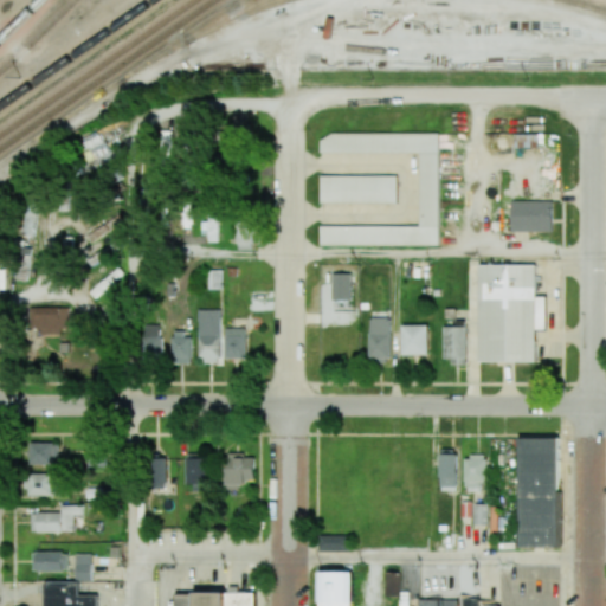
[(439,245),(439,133),(320,134),(321,153),(419,152),(420,225),(320,226),(320,245),(439,245)]
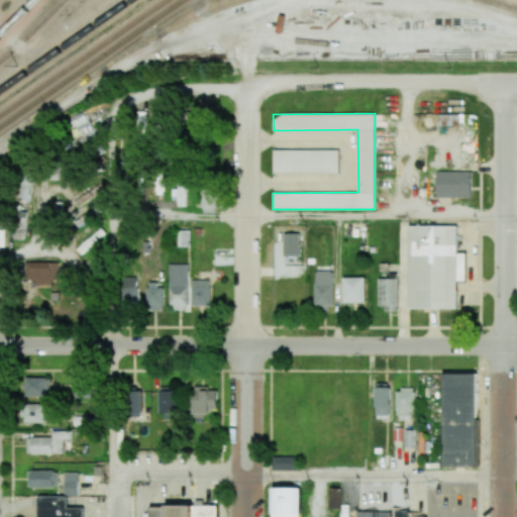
[(275,149),(340,149),(340,174),(275,174),(275,149)]
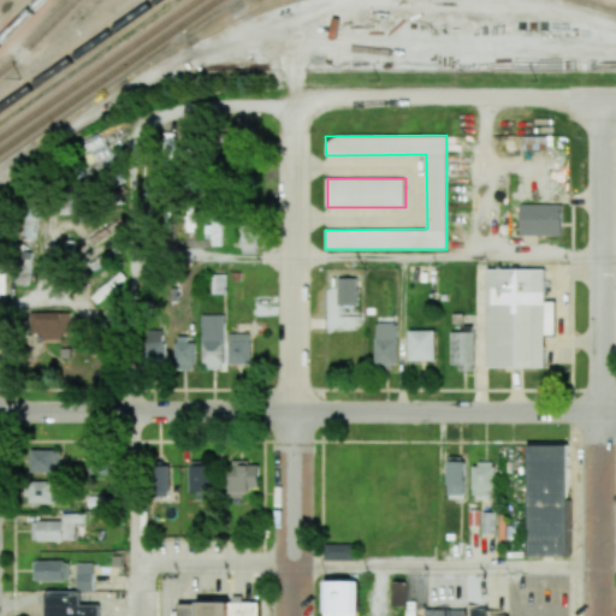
[(522,205),(564,205),(564,236),(522,236),(522,205)]
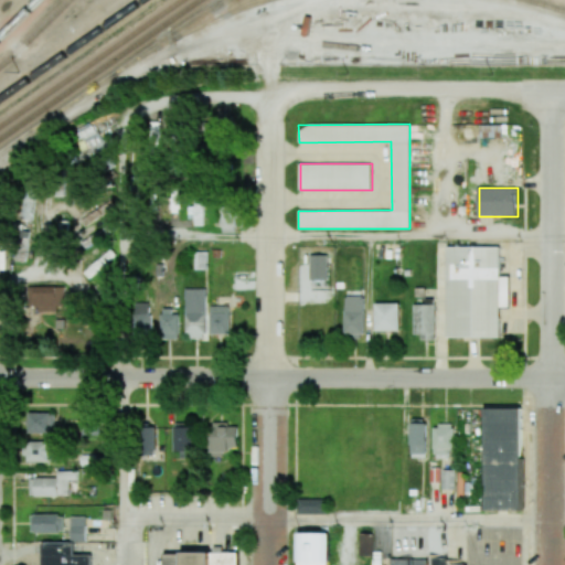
[(34,220),(34,191),(22,191),(22,219),(34,220)]
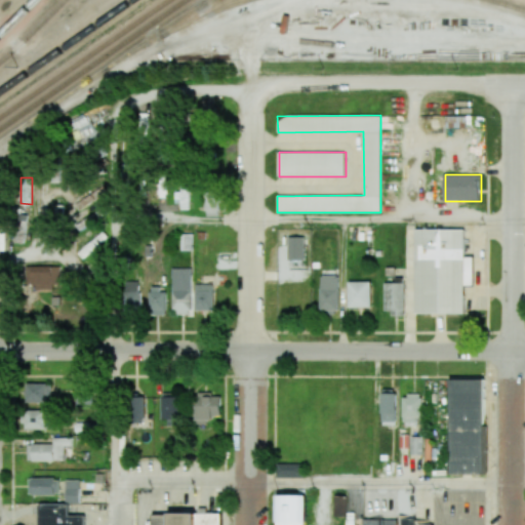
[(190,189),(177,189),(177,209),(190,210),(190,189)]
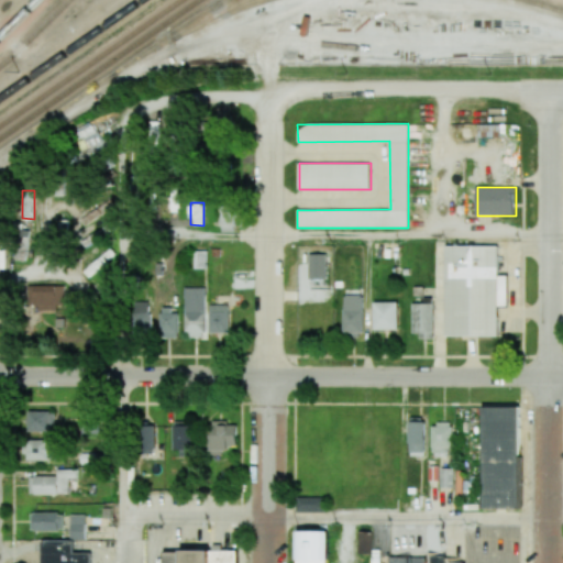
[(235,232),(235,207),(220,206),(220,232),(235,232)]
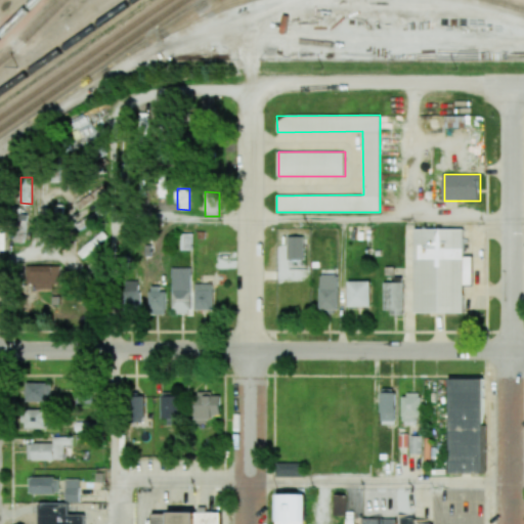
[(25,241),(28,209),(17,208),(14,239),(25,241)]
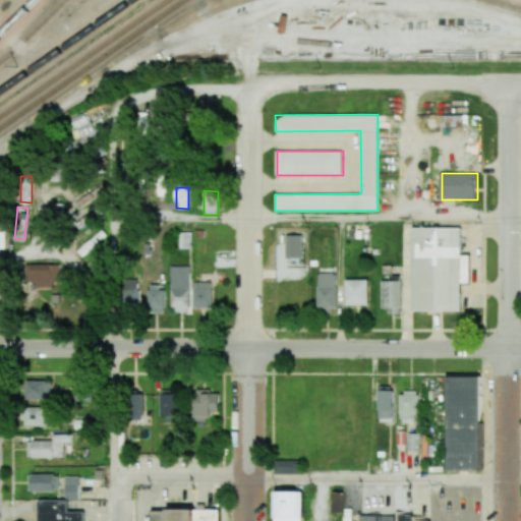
[(414,311),(414,228),(464,228),(463,311),(414,311)]
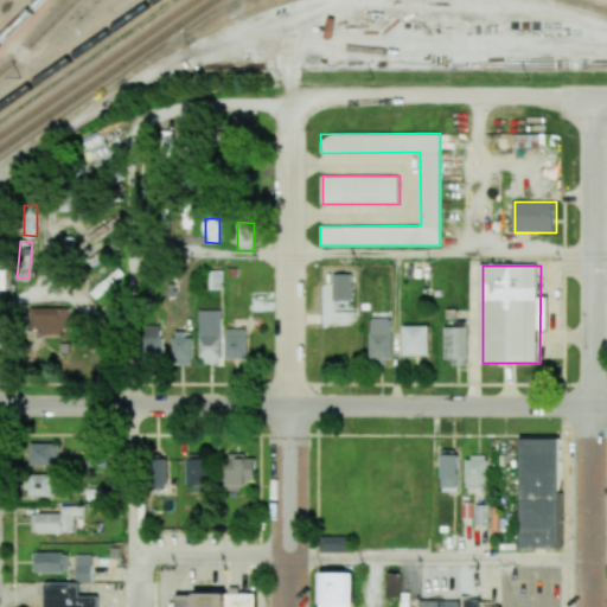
[(209,289),(223,289),(223,270),(210,270),(209,289)]
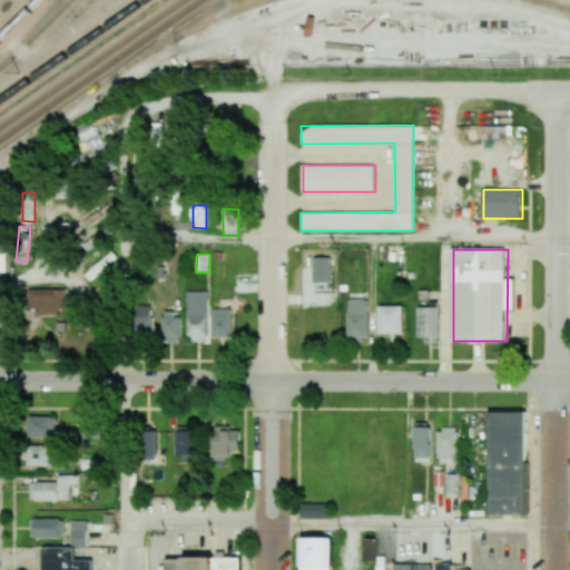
[(313,283),(331,282),(331,257),(313,257),(313,283)]
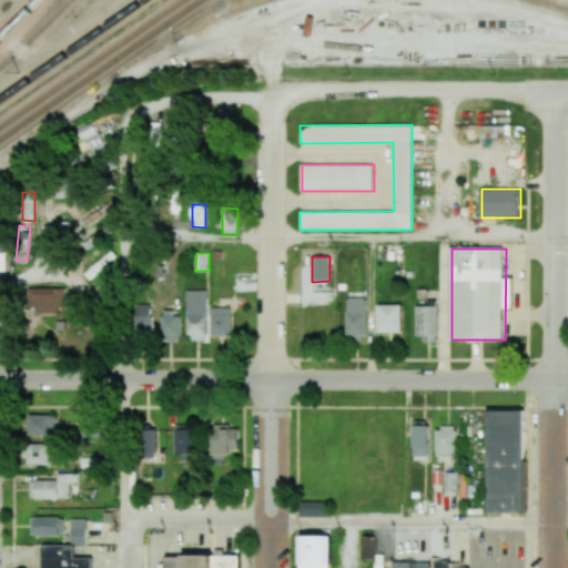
[(56,313),(56,331),(64,330),(64,287),(28,288),(28,307),(38,307),(38,313),(56,313)]
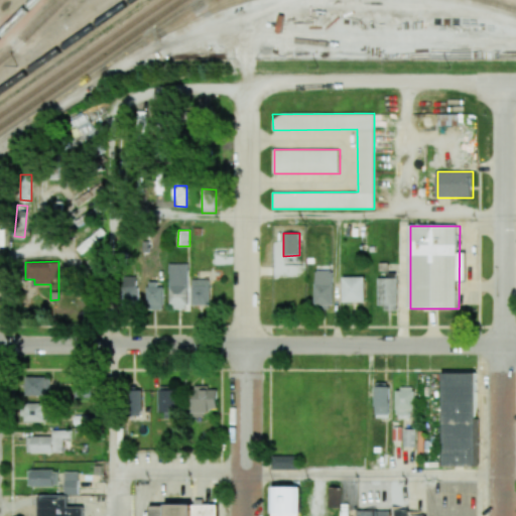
[(188,263),(169,263),(169,309),(187,309),(188,263)]
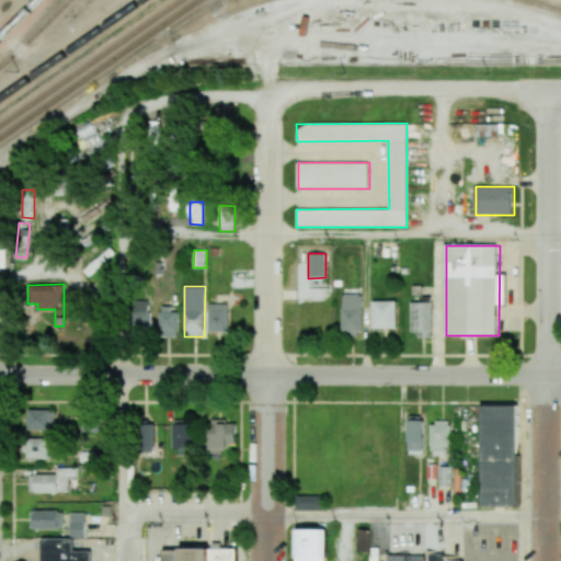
[(342,331),(362,332),(362,294),(343,293),(342,331)]
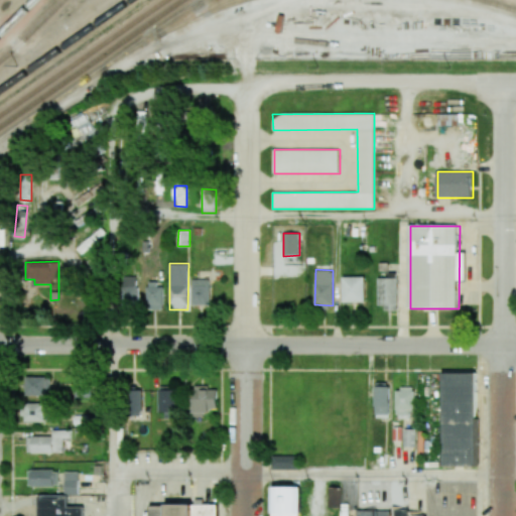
[(137,277),(123,276),(122,303),(136,303),(137,277)]
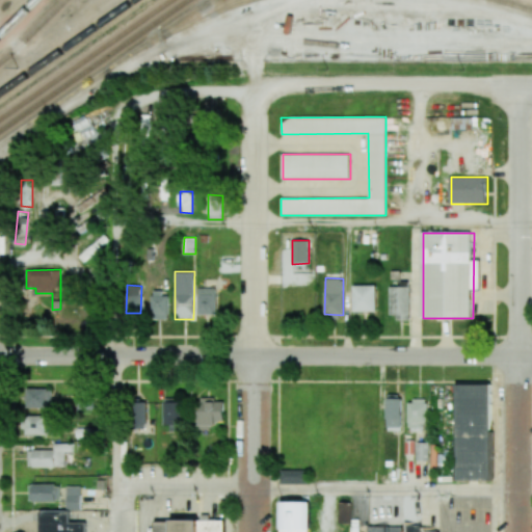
[(376,311),(376,285),(353,285),(353,312),(376,311)]
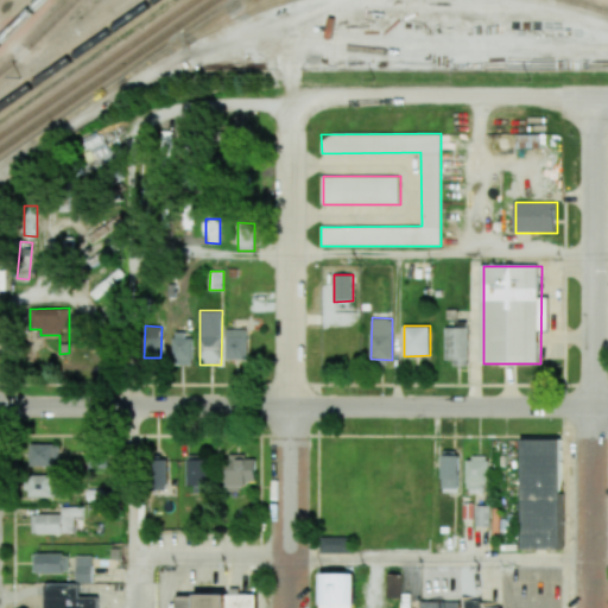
[(469,328),(445,327),(445,363),(468,363),(469,328)]
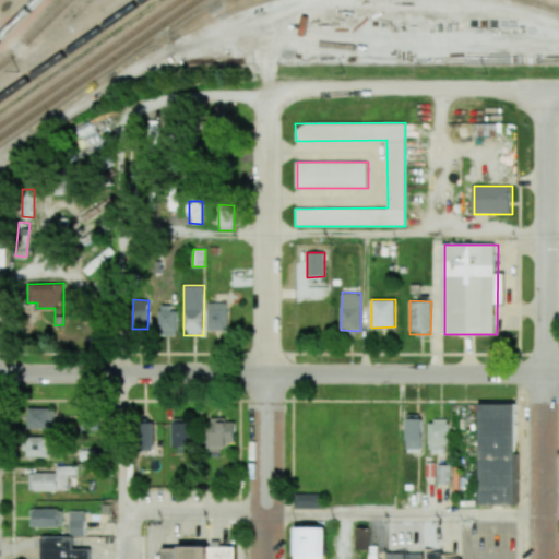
[(227,331),(227,304),(207,304),(207,330),(227,331)]
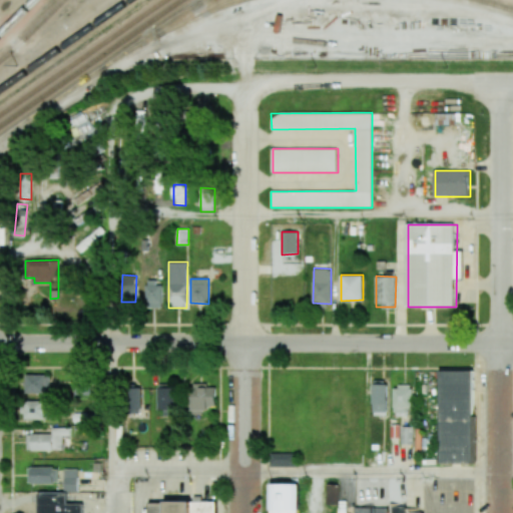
[(162,283),(145,283),(145,308),(162,308),(162,283)]
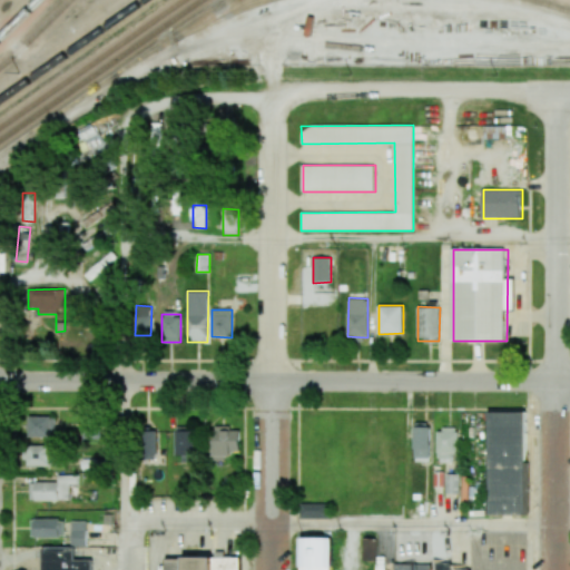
[(490,514),(527,514),(526,411),(488,412),(490,514)]
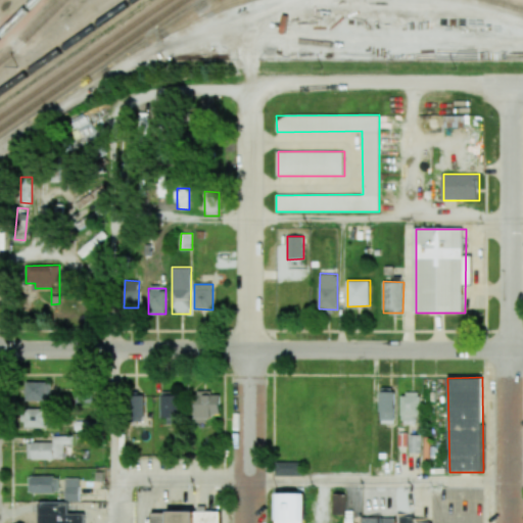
[(27,382),(26,400),(49,401),(50,382),(27,382)]
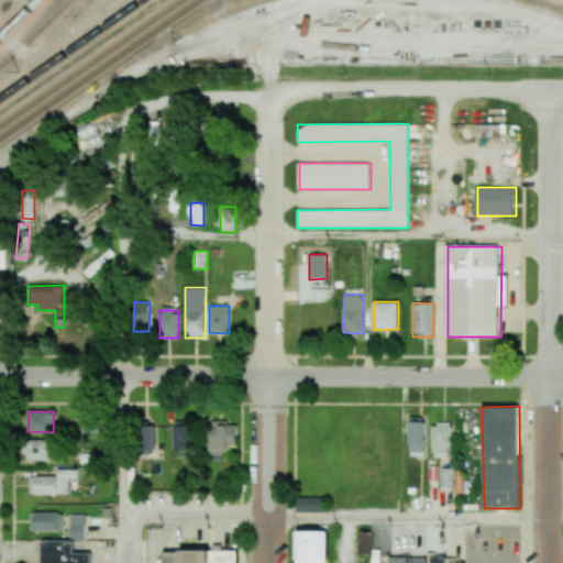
[(409,418),(409,455),(424,456),(424,418),(409,418)]
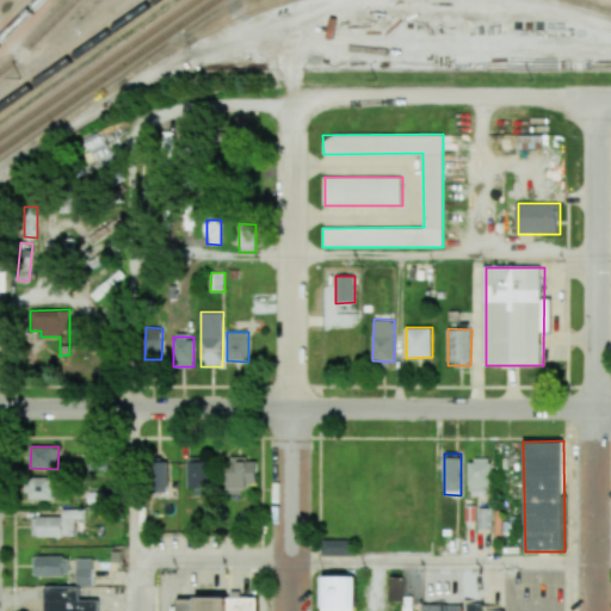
[(187,488),(208,488),(208,458),(187,458),(187,488)]
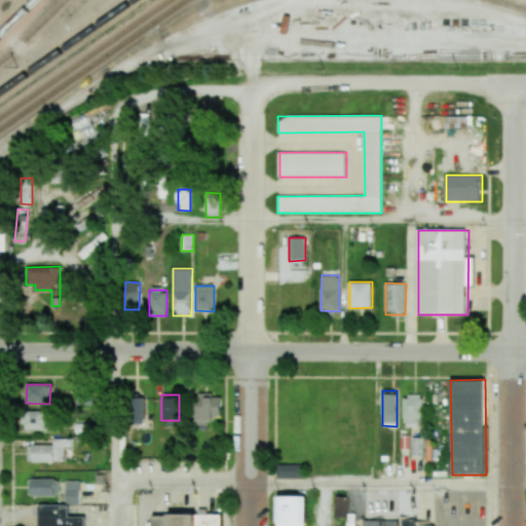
[(221,395),(196,395),(196,424),(210,425),(210,416),(221,416),(221,395)]
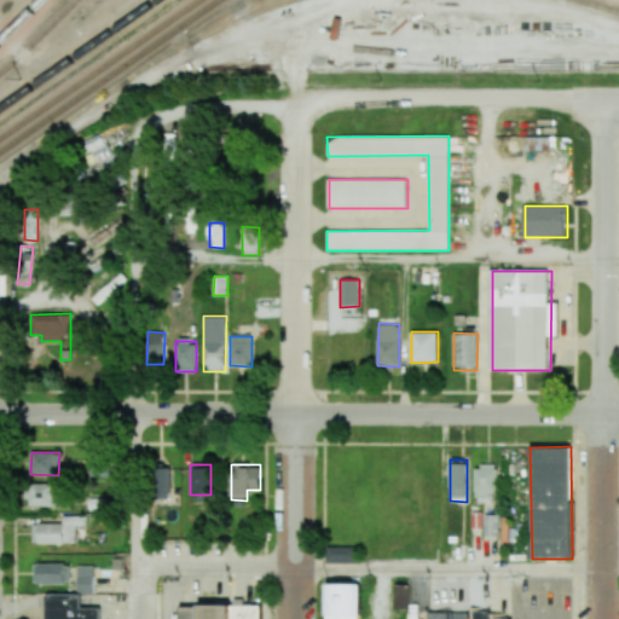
[(475,466),(475,502),(491,503),(491,492),(497,492),(497,466),(475,466)]
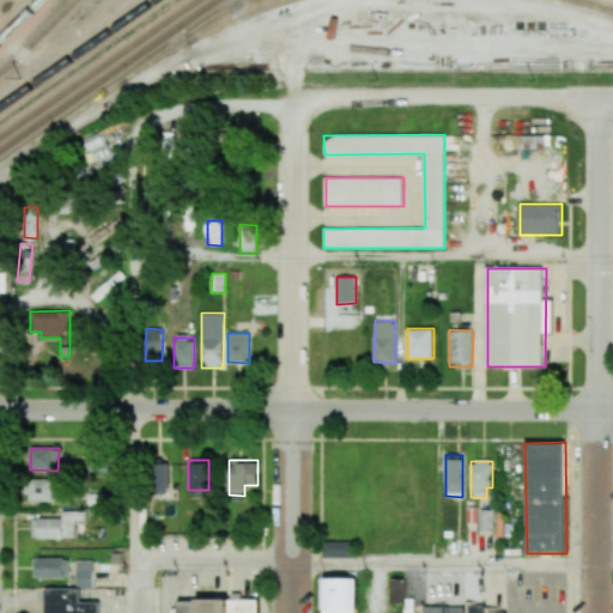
[(155,492),(169,492),(168,463),(155,465),(155,492)]
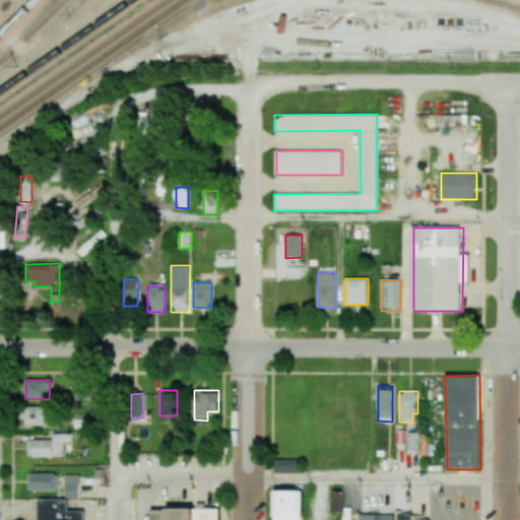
[(25,426),(49,425),(48,406),(24,406),(25,426)]
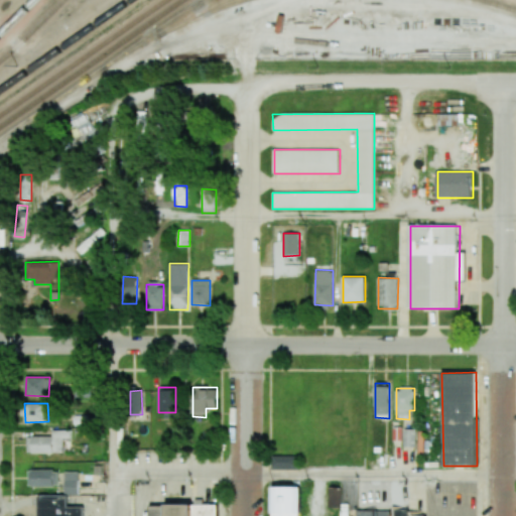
[(394,439),(394,425),(402,425),(402,439),(394,439)]
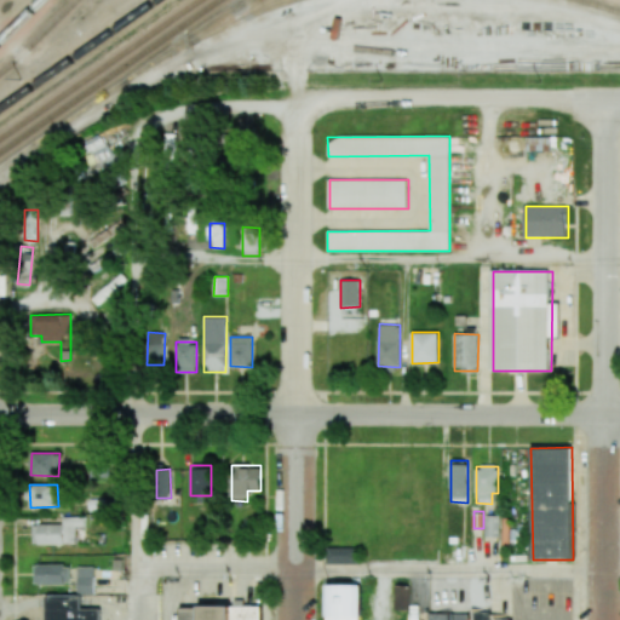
[(76,544),(76,527),(86,527),(85,516),(63,516),(63,524),(33,524),(33,545),(76,544)]
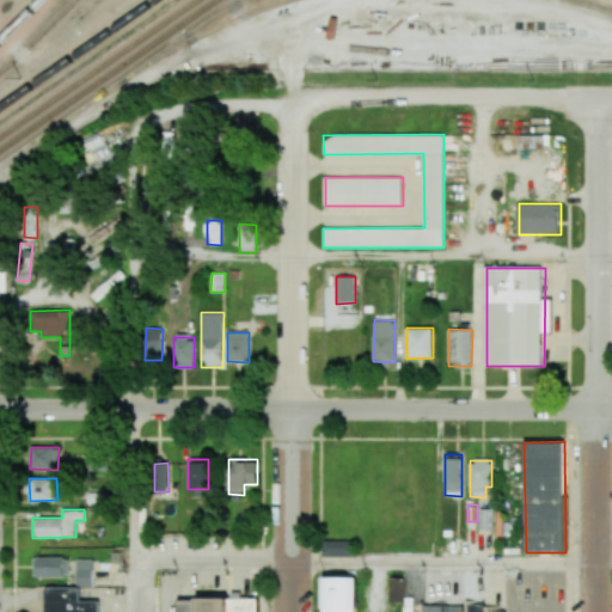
[(354,556),(354,540),(322,540),(322,557),(354,556)]
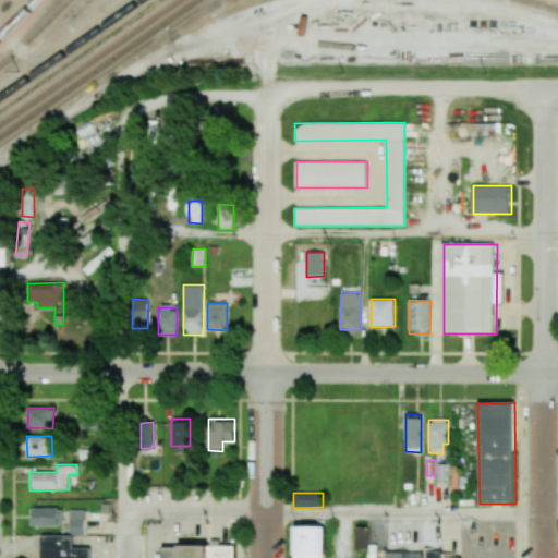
[(85,509),(70,510),(70,535),(85,535),(85,509)]
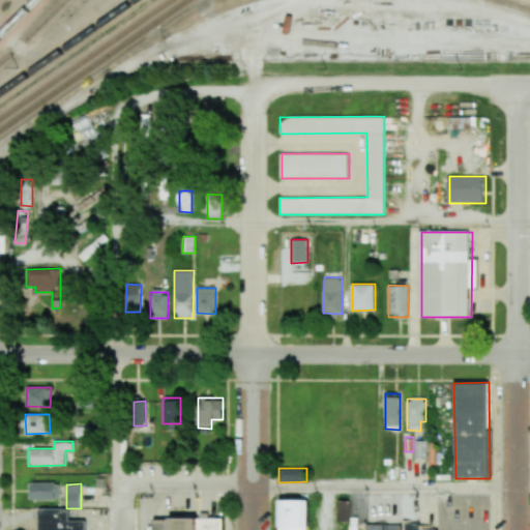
[(278,529),(278,500),(307,500),(307,529),(278,529)]
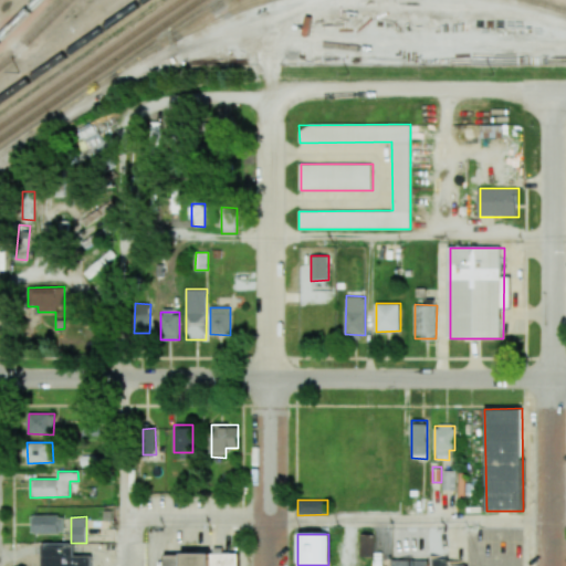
[(374,556),(374,534),(362,534),(360,556),(374,556)]
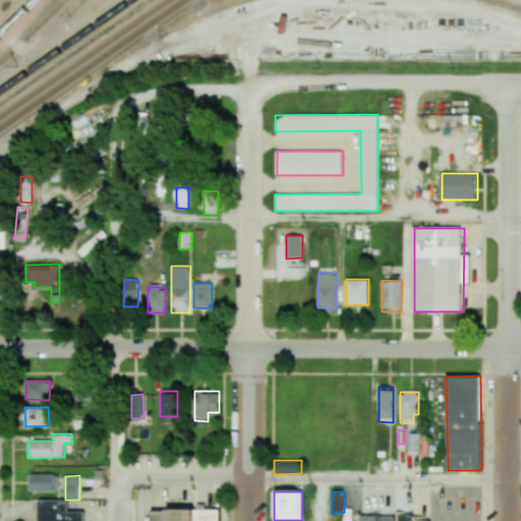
[(84,520),(84,512),(68,511),(68,500),(39,500),(38,520),(84,520)]
